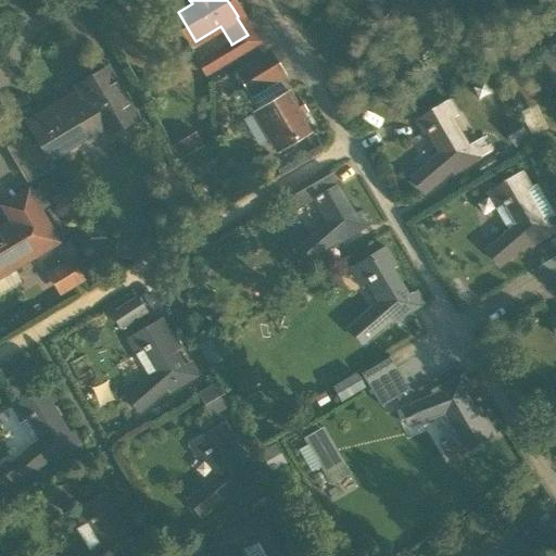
[(237,5),(232,8),(238,16),(237,17),(248,35),(231,45),(231,43),(218,51),(225,62),(258,41),(237,5)]
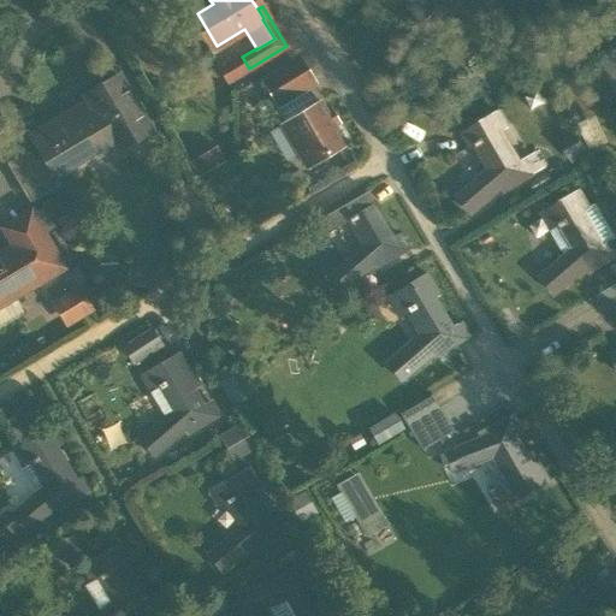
[(220,70),(227,82),(249,69),(242,57),(220,70)]
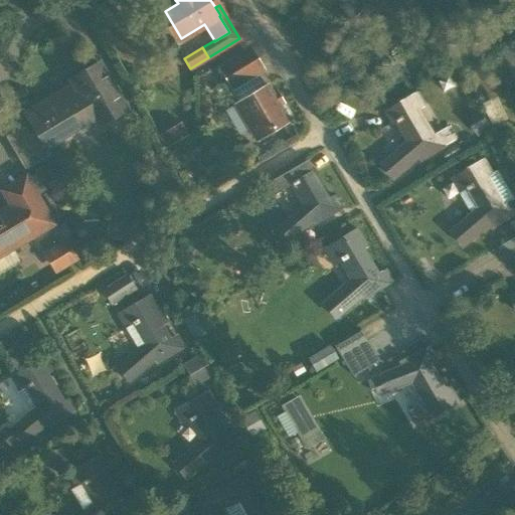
[(250,49),(229,62),(241,82),(263,69),(250,49)]
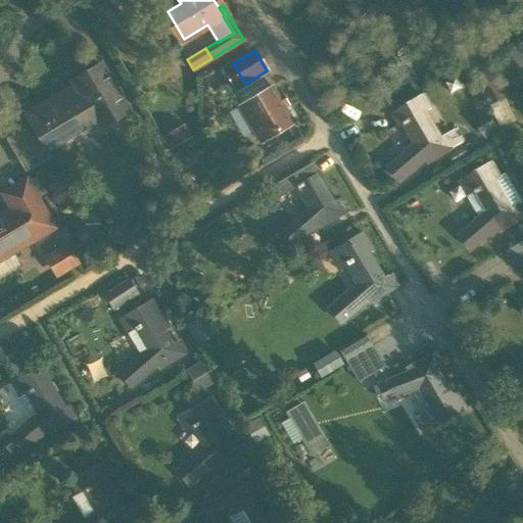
[(522,52),(514,58),(522,73),(522,52)]
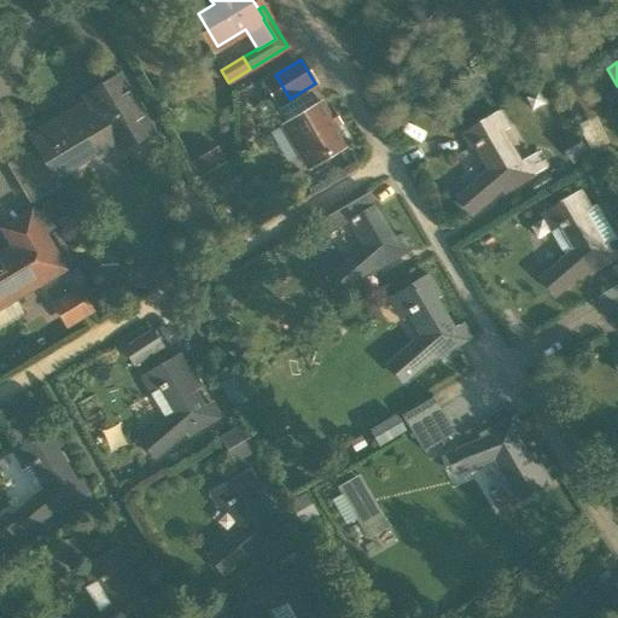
[(290,99),(275,75),(262,82),(278,106),(290,99)]
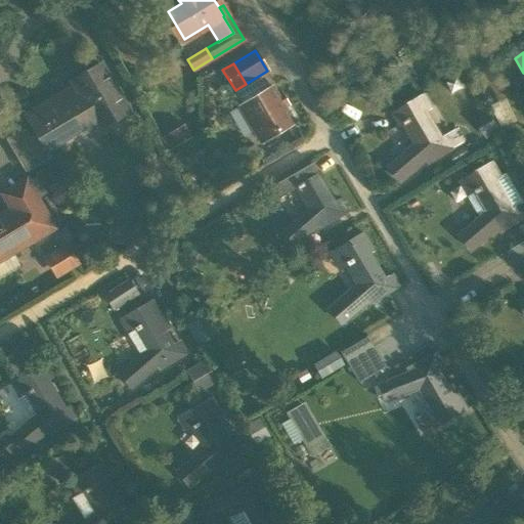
[(37,135),(46,150),(95,121),(99,129),(127,113),(99,66),(72,82),(75,87),(26,117),(31,124),(37,135)]
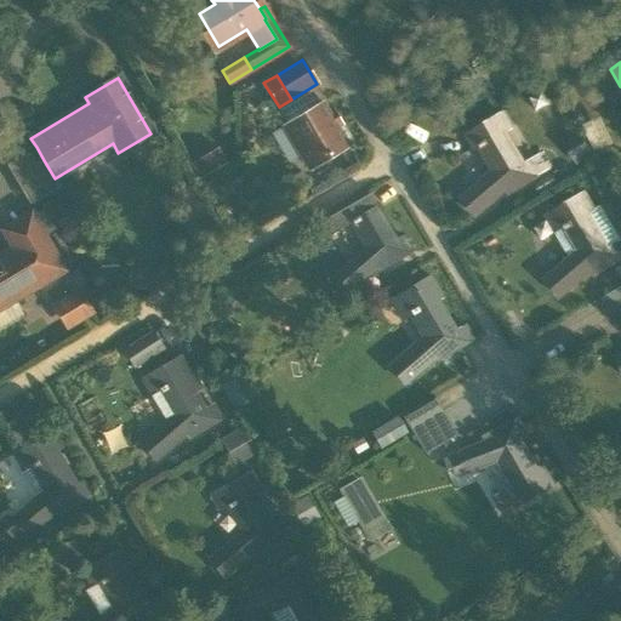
[(328,102),(322,106),(340,137),(346,134),(328,102)]
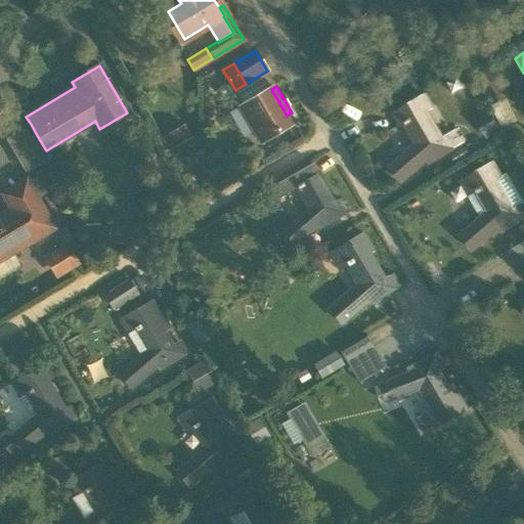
[(261,141),(262,142),(263,142),(267,142),(271,139),(273,136),(292,125),(270,89),(241,106),(255,131),(255,135),(257,139),(261,141)]
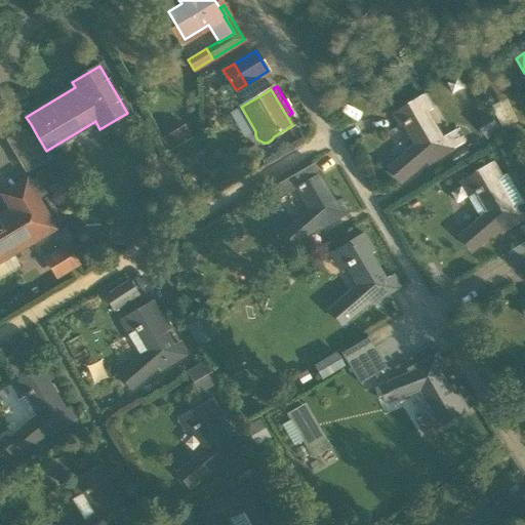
[(459,130),(450,136),(443,140),(426,111),(431,109),(425,97),(395,115),(401,126),(405,123),(418,145),(390,169),(401,183),(428,160),(432,157),(434,161),(456,148),(467,142),(459,130)]
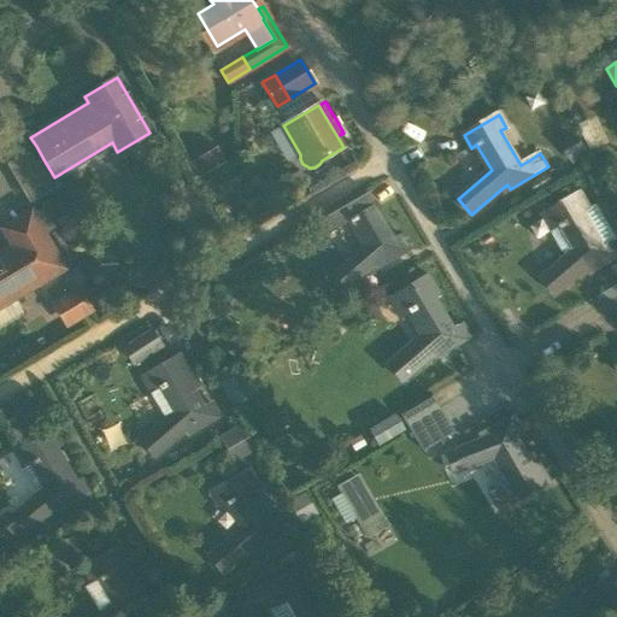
[(59,186),(58,184),(30,201),(16,176),(43,159),(36,146),(6,164),(29,204),(59,186)]
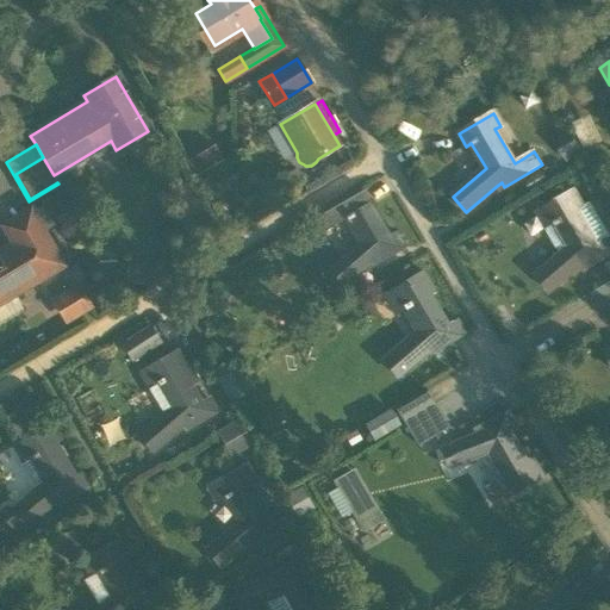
[(215,144),(191,160),(199,172),(222,156),(215,144)]
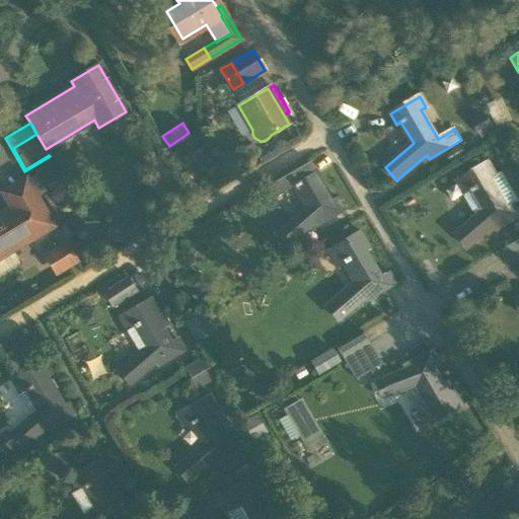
[(49,155),(46,149),(36,134),(13,148),(25,169),(49,155)]
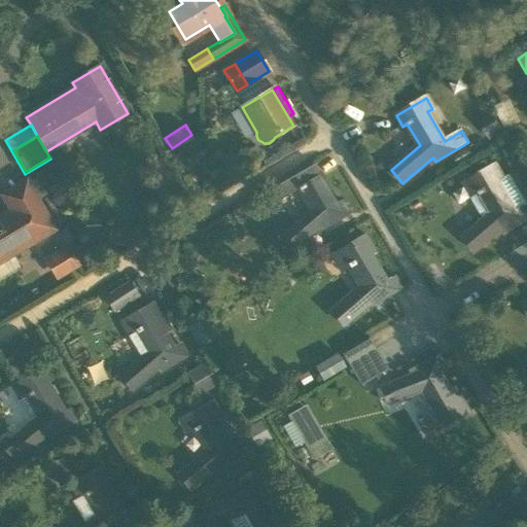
[(463,239),(475,251),(499,229),(508,222),(512,226),(526,216),(526,214),(522,205),(517,209),(499,180),(503,177),(494,163),(463,181),(471,196),(478,192),(490,213),(485,218),(463,239)]
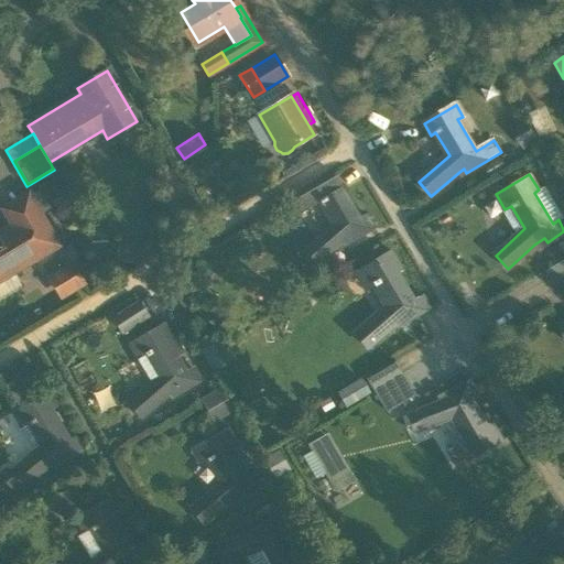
[(312,190),(318,201),(339,187),(340,188),(343,187),(336,175),(312,190)]
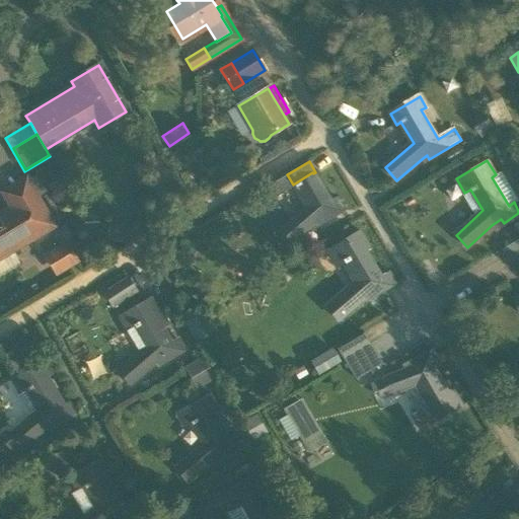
[(509,206),(514,202),(517,200),(501,171),(496,174),(492,177),(509,206)]
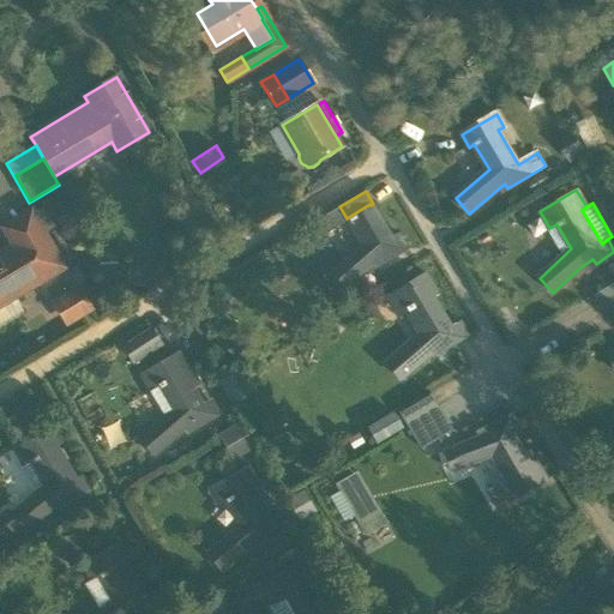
[(327,274),(341,288),(372,262),(383,256),(385,259),(405,247),(398,234),(390,239),(371,205),(369,204),(347,218),(362,245),(327,274)]
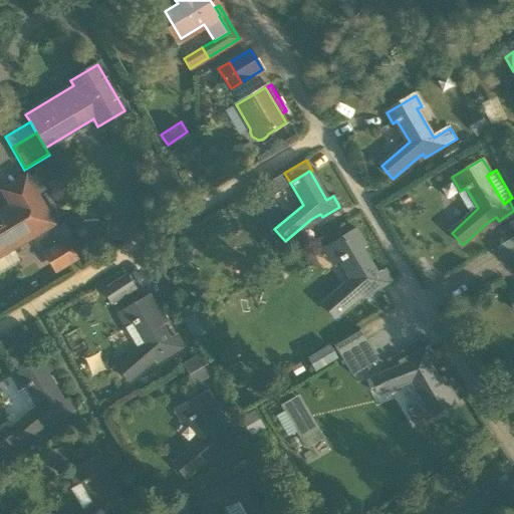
[(275,179),(281,188),(290,183),(284,173),(275,179)]
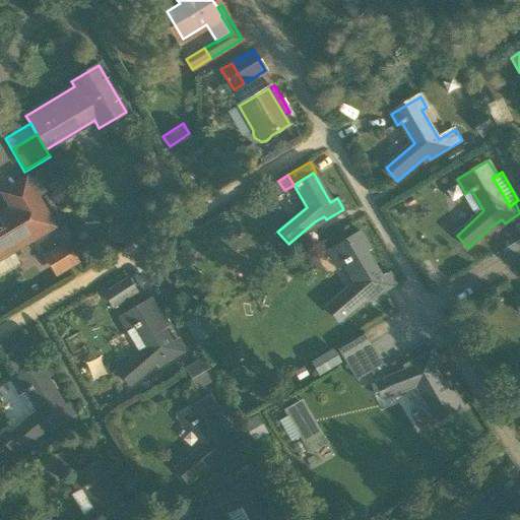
[(465,193),(478,215),(483,210),(471,190),(465,193)]
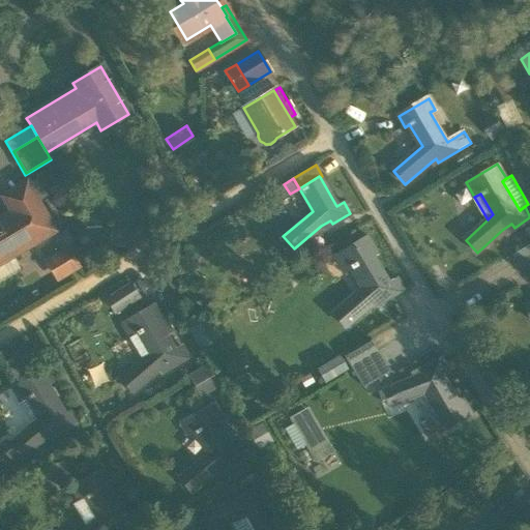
[(0,262),(11,257),(54,231),(36,203),(16,215),(13,212),(12,213),(0,221),(0,225),(1,226),(0,226),(0,262)]
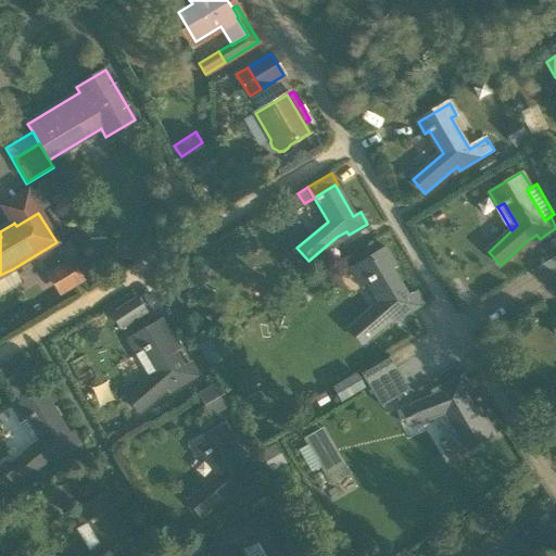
[(351,329),(364,343),(389,319),(400,313),(402,316),(419,305),(413,294),(407,298),(389,267),(393,265),(384,250),(351,269),(361,285),(374,307),(351,329)]
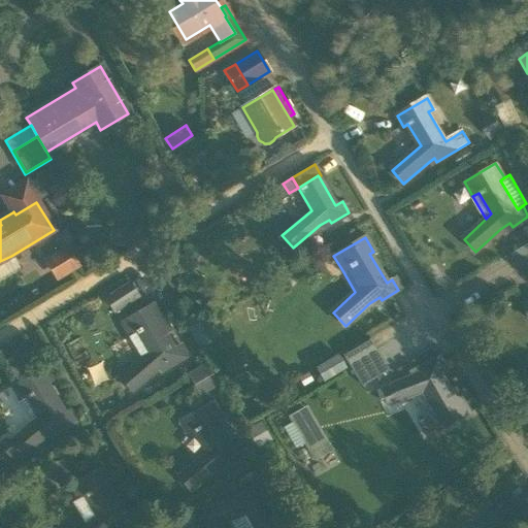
[(43,258),(57,281),(81,266),(68,243),(43,258)]
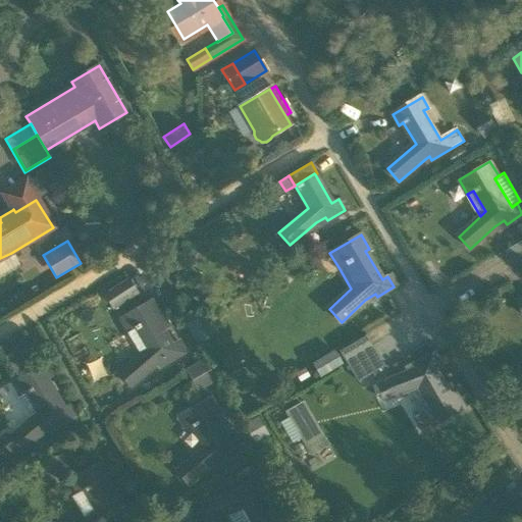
[(521,269),(521,241),(505,251),(512,263),(517,273),(521,269)]
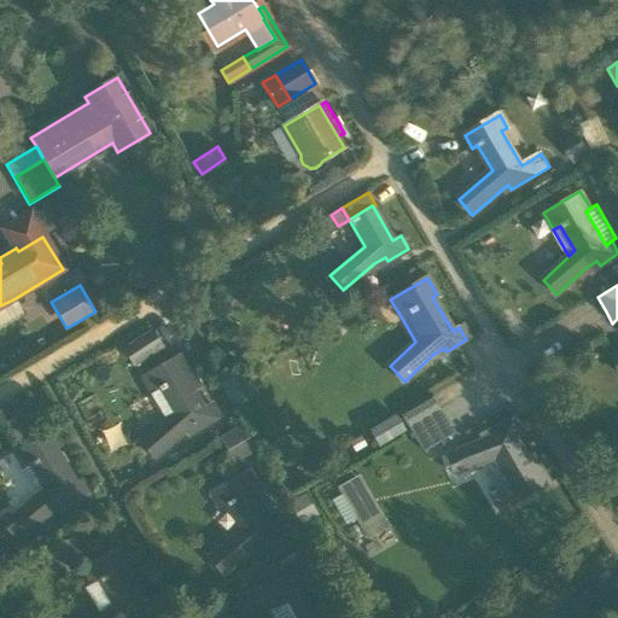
[(0,326),(24,315),(18,302),(0,310),(0,326)]
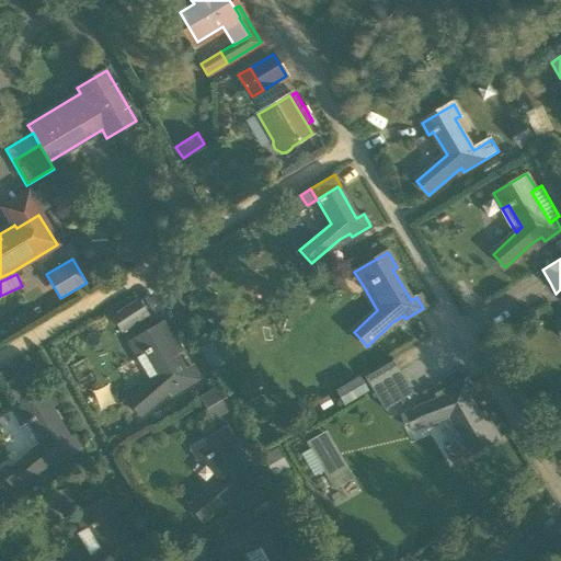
[(138,297),(111,315),(122,331),(149,313),(138,297)]
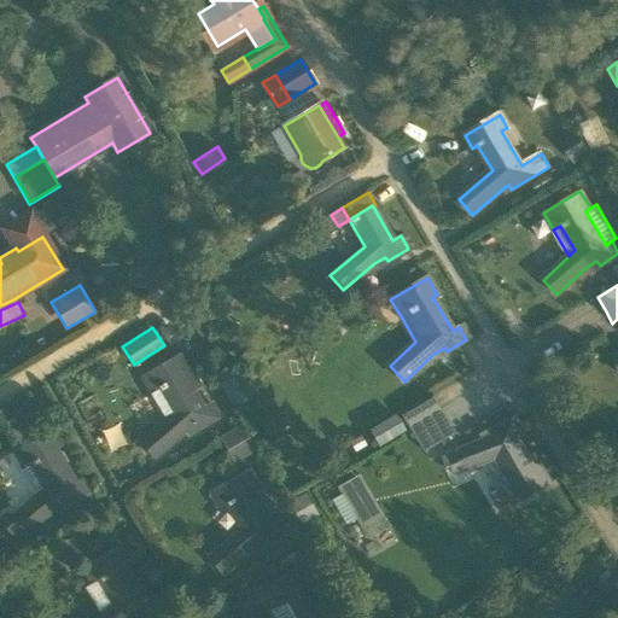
[(143,444),(155,459),(186,433),(192,430),(194,433),(220,419),(213,407),(207,410),(186,377),(191,373),(181,356),(144,378),(155,395),(161,391),(176,415),(143,444)]
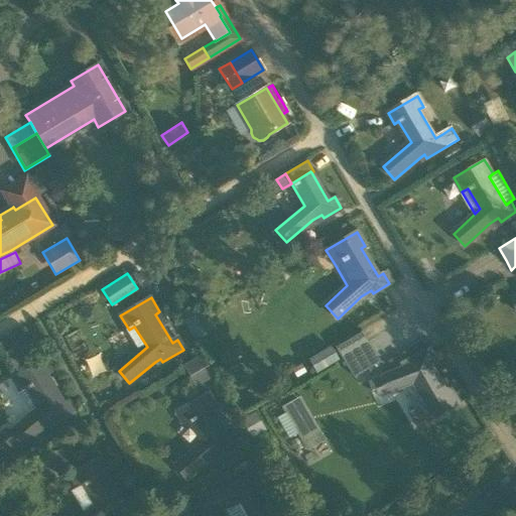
[(373,351),(368,342),(361,330),(335,346),(341,358),(347,367),(373,351)]
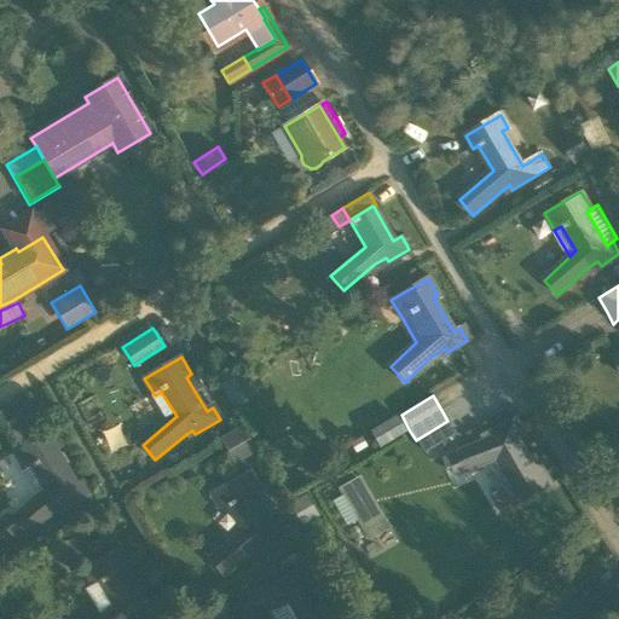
[(370,432),(379,445),(403,431),(395,417),(370,432)]
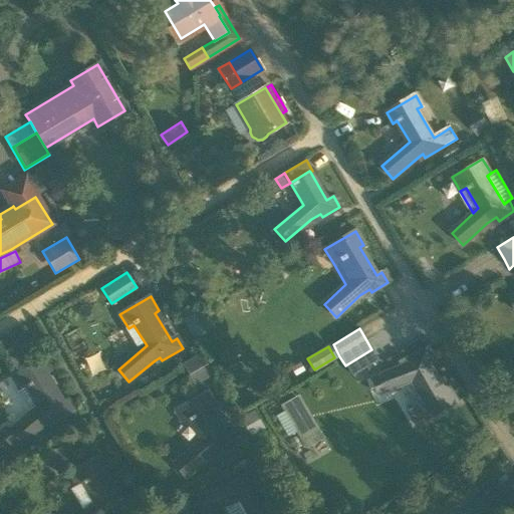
[(418,406),(427,420),(457,402),(449,388),(445,390),(429,362),(435,358),(429,347),(406,361),(409,364),(406,366),(371,379),(377,394),(414,379),(426,401),(418,406)]
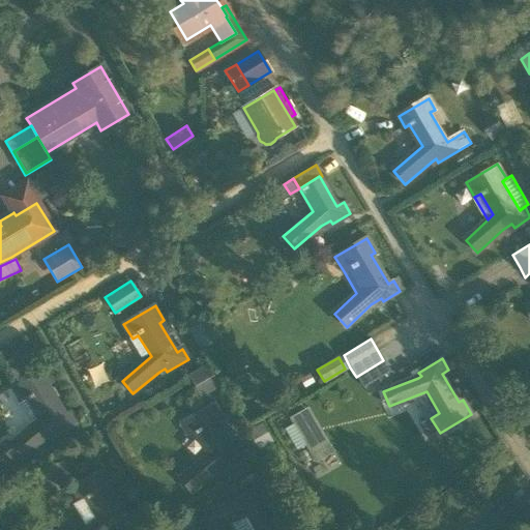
[(207,362),(187,374),(200,395),(219,385),(207,362)]
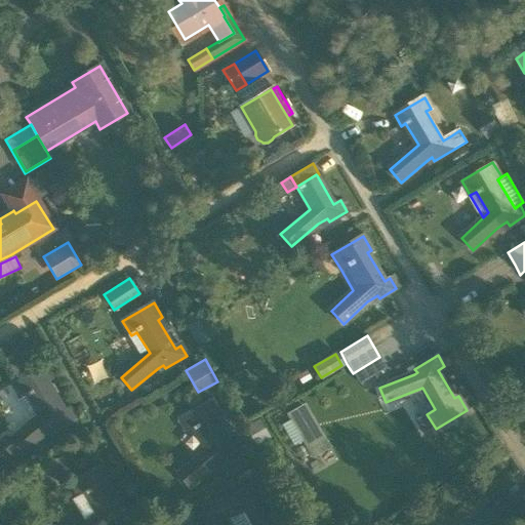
[(40,417),(11,442),(7,437),(0,442),(0,444),(10,457),(17,451),(22,455),(49,432),(58,427),(59,430),(77,420),(71,409),(67,412),(49,384),(53,381),(45,368),(12,387),(21,401),(28,397),(40,417)]
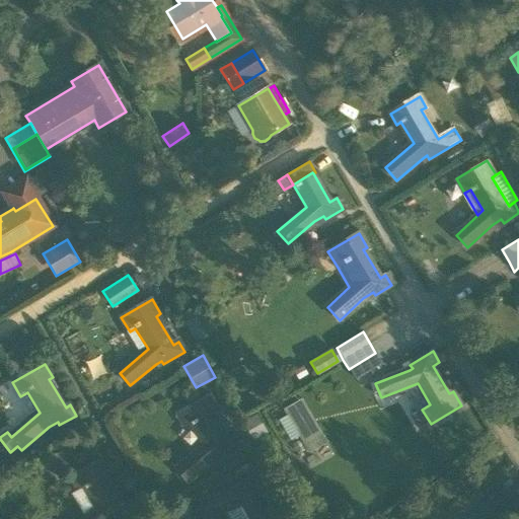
[(176,469),(188,483),(214,461),(218,459),(220,462),(242,449),(236,438),(230,442),(213,414),(218,411),(209,395),(177,415),(187,429),(193,426),(205,446),(176,469)]
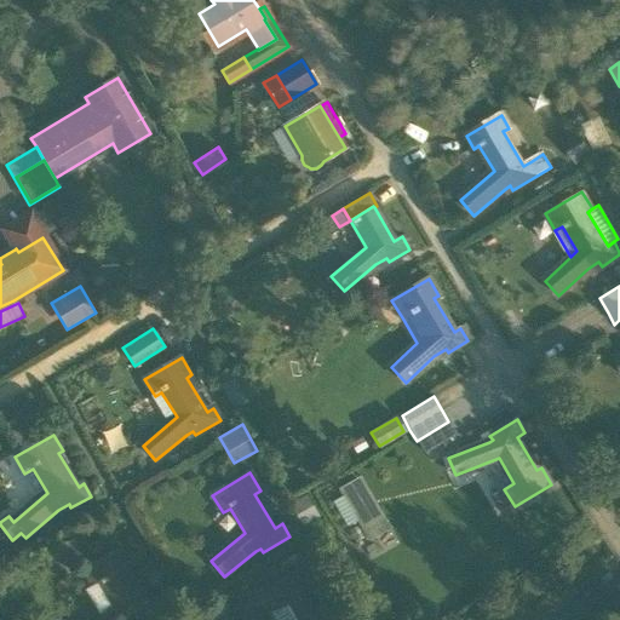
[(357,518),(371,540),(391,528),(361,474),(327,493),(345,524),(357,518)]
